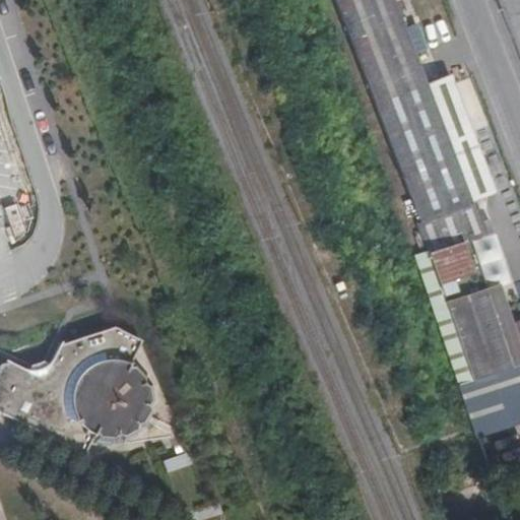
[(392,0),(338,0),(421,219),(475,199),(495,192),(450,74),(425,83),(392,0)]
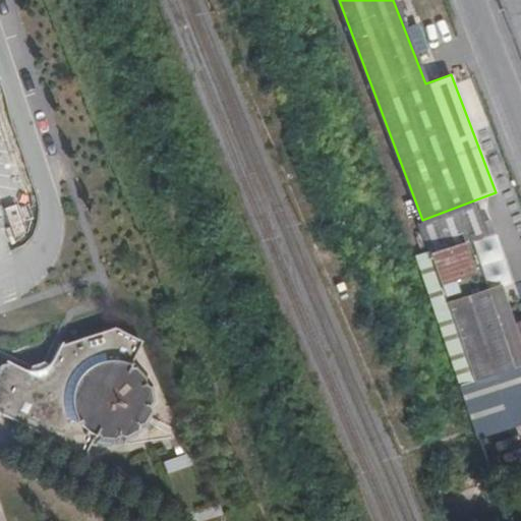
[(422,220),(436,252),(468,240),(488,232),(476,199),(422,220)]
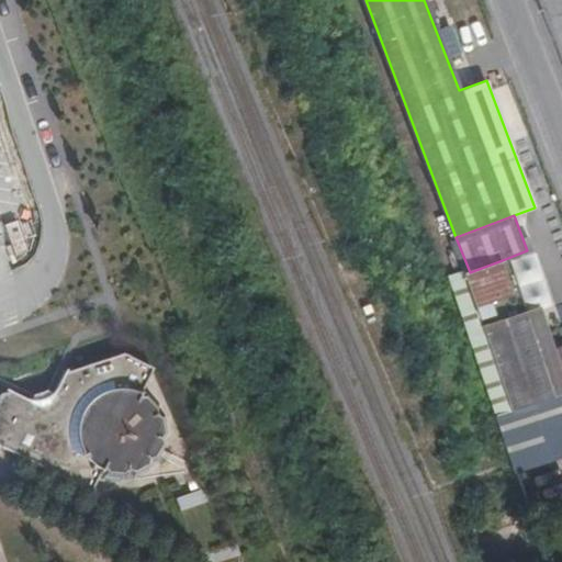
[(465,273),(484,324),(524,310),(505,259),(470,272),(465,273)]
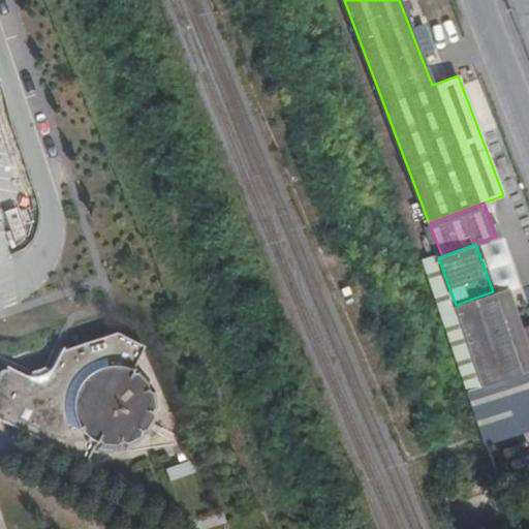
[(456,305),(439,311),(477,413),(528,394),(528,324),(525,327),(508,285),(493,291),(456,305)]
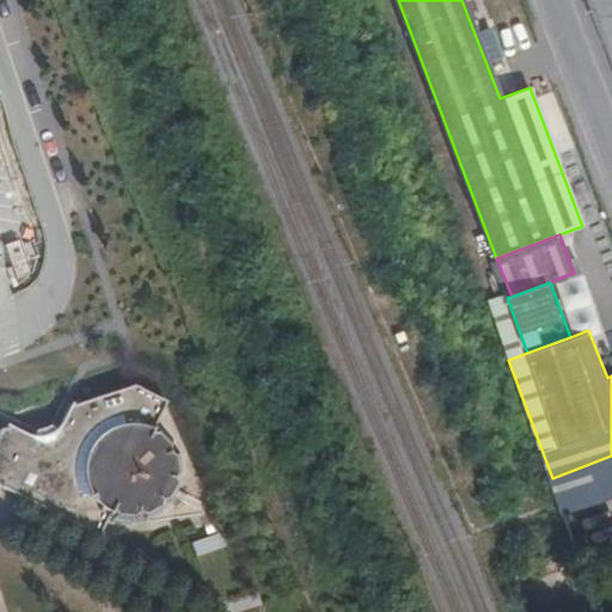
[(136,390),(67,411),(63,428),(56,430),(54,427),(32,432),(29,441),(23,441),(10,435),(0,436),(0,496),(95,544),(114,512),(117,528),(134,530),(142,516),(152,522),(164,513),(167,507),(175,509),(181,490),(173,483),(181,477),(178,464),(167,461),(172,448),(159,430),(146,438),(163,407),(136,390)]
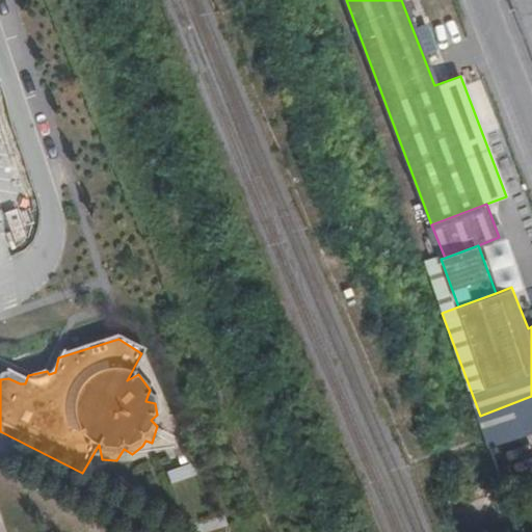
[(193,462),(166,469),(168,481),(196,475),(193,462)]
